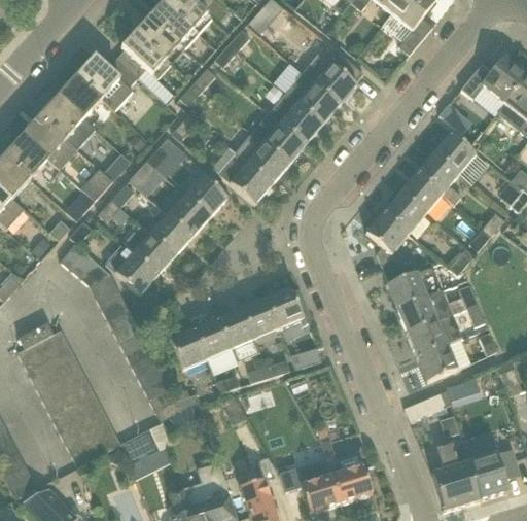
[(163,0),(162,1),(190,27),(204,12),(196,4),(196,3),(191,0),(163,0)]
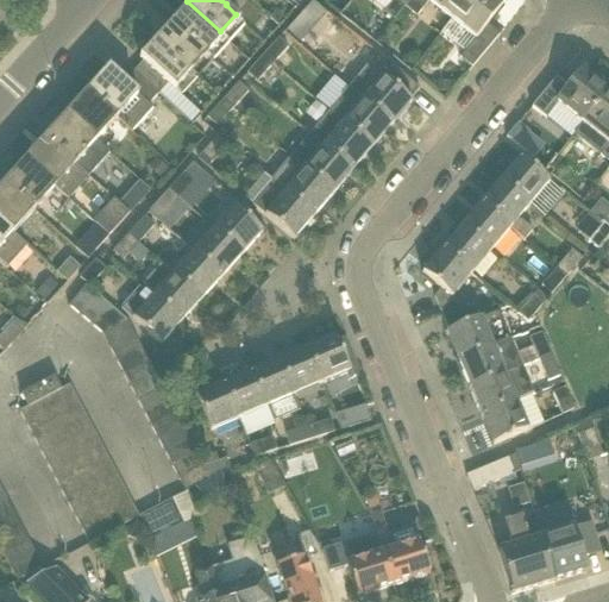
[(308,0),(287,25),(301,38),(326,8),(316,0),(308,0)]
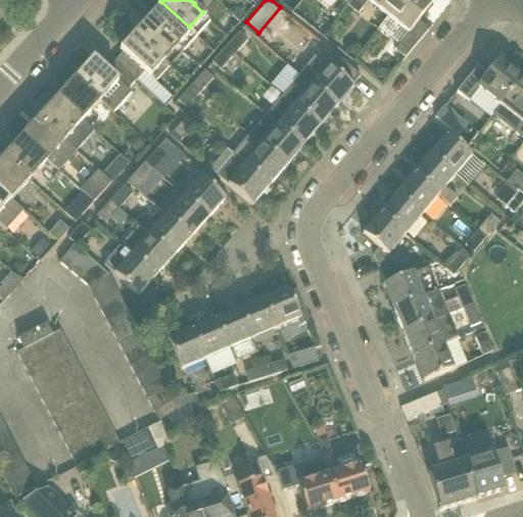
[(335,0),(329,7),(337,14),(347,1),(348,0),(335,0)]
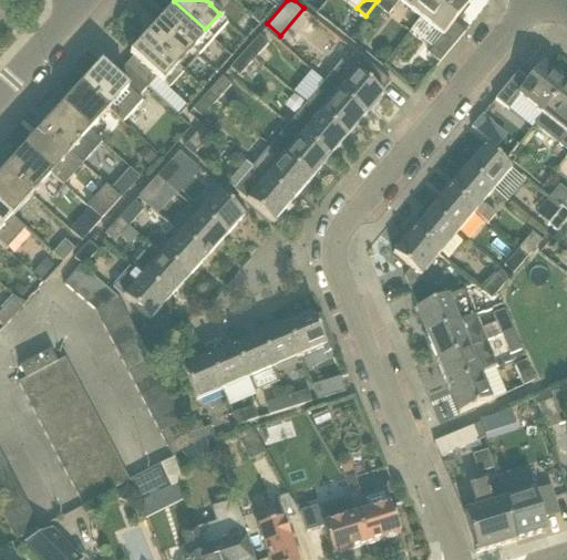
[(378,0),(377,1),(379,2),(378,3),(388,12),(398,0),(404,0),(421,13),(431,0),(378,0)]
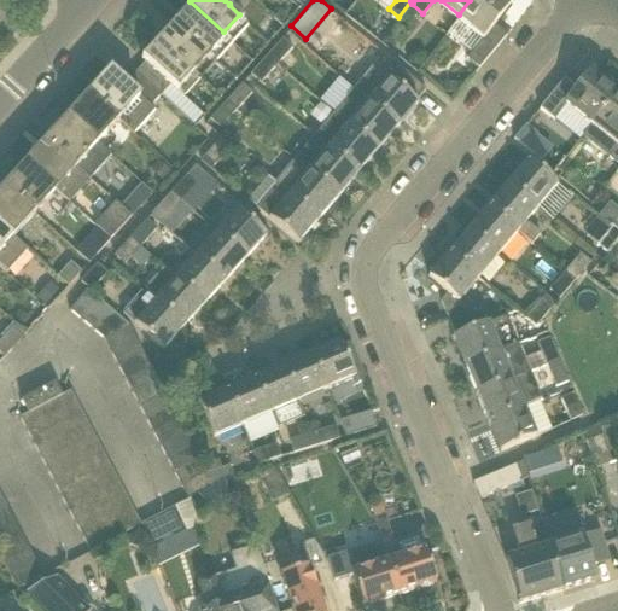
[(470,0),(459,15),(482,34),(471,47),(466,53),(467,54),(479,63),(507,30),(494,21),(511,0),(470,0)]
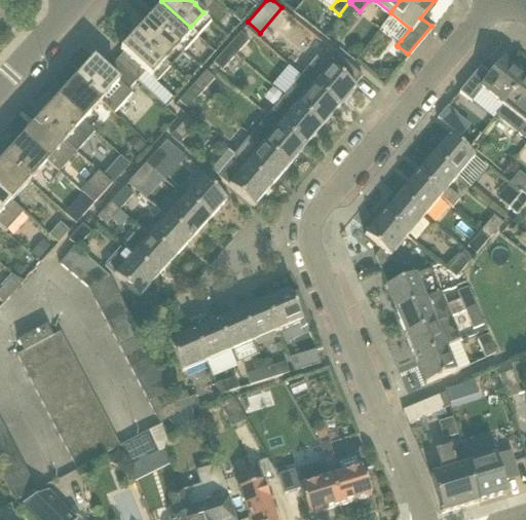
[(177,42),(190,27),(161,1),(148,15),(177,42)]
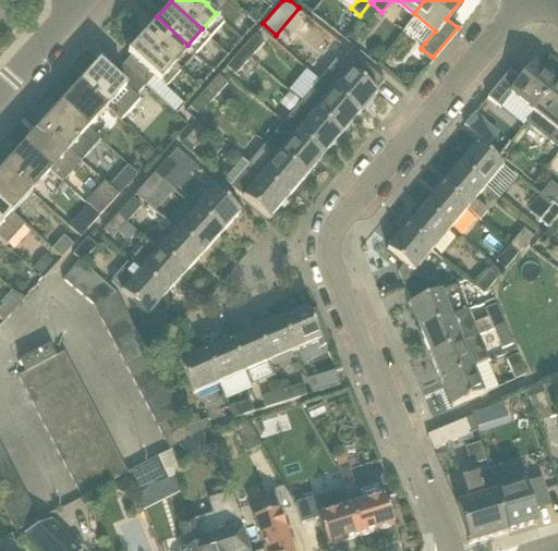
[(173,60),(180,66),(195,50),(187,45),(157,16),(143,33),(173,60)]
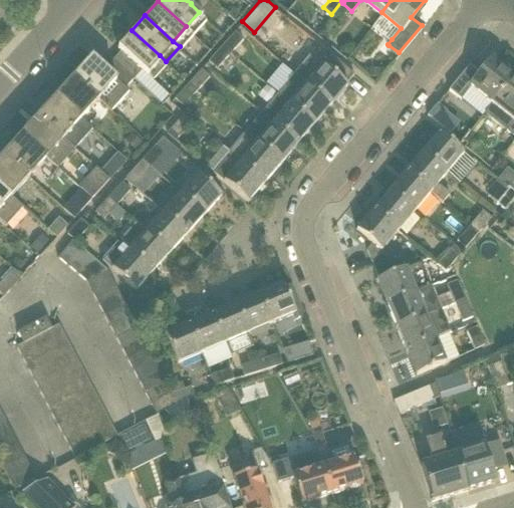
[(244,36),(242,34),(236,28),(223,42),(231,50),(244,36)]
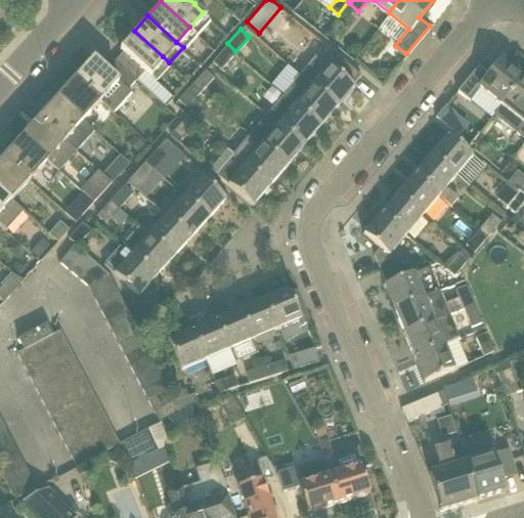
[(123,48),(115,57),(136,77),(145,68),(150,72),(163,56),(134,31),(120,46),(123,48)]
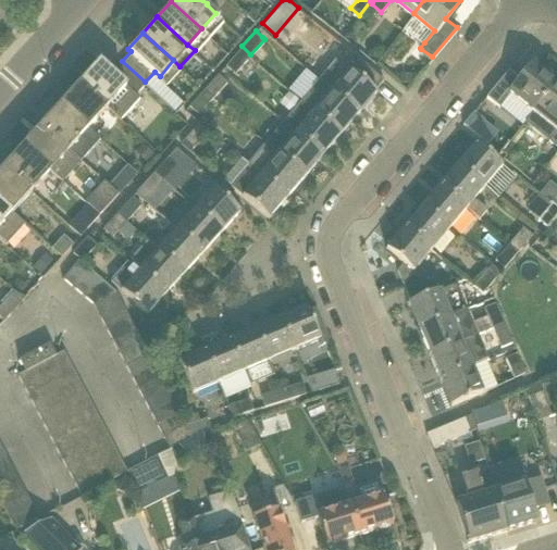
[(210,34),(195,47),(203,58),(219,44),(210,34)]
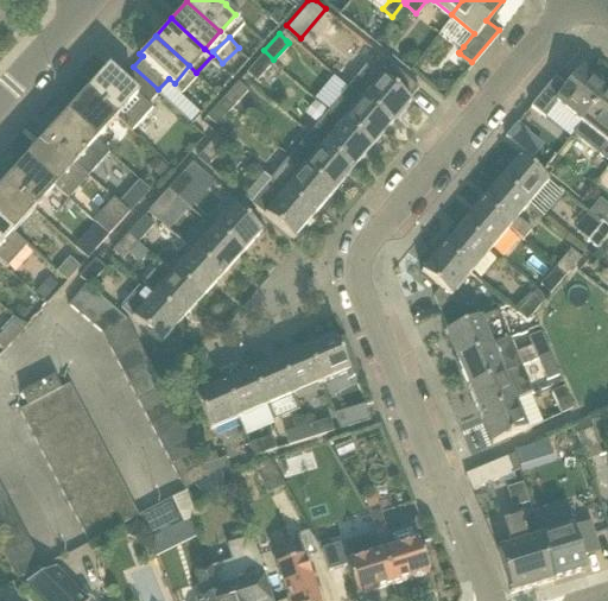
[(225,64),(234,71),(248,55),(240,48),(225,64)]
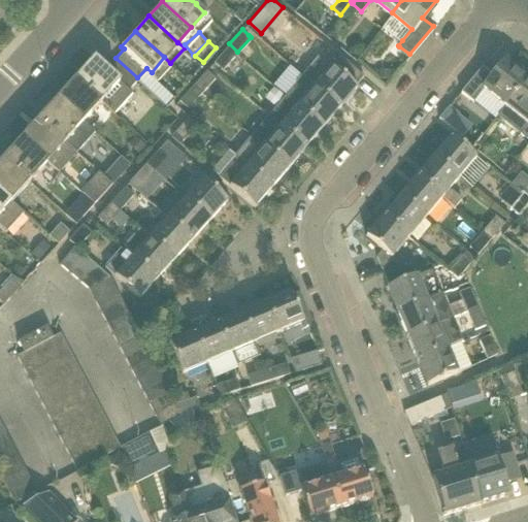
[(237,52),(229,43),(215,59),(223,67),(234,55),(237,52)]
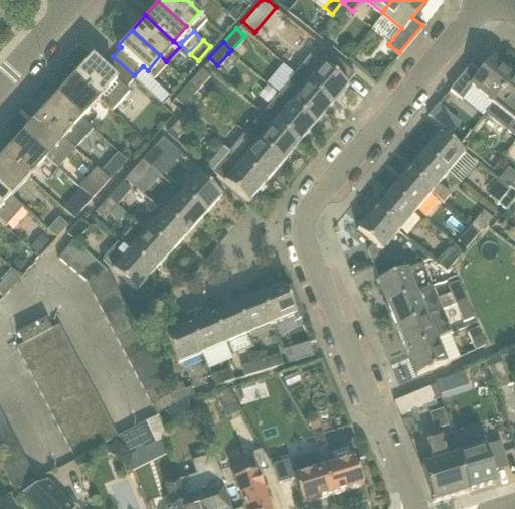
[(323,61),(311,51),(295,70),(331,102),(348,81),(346,80),(355,70),(332,50),(323,61)]
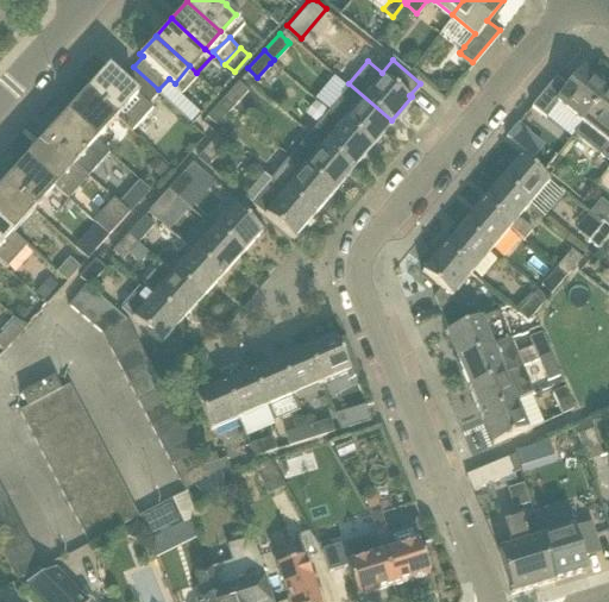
[(154,105),(148,100),(158,89),(133,67),(124,77),(108,63),(88,87),(118,113),(117,114),(132,127),(154,105)]
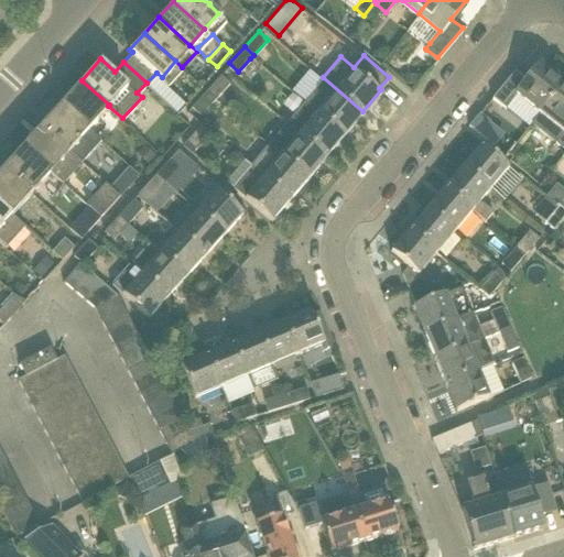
[(527,76),(516,67),(492,95),(506,106),(510,100),(532,119),(563,78),(563,77),(540,59),(527,76)]
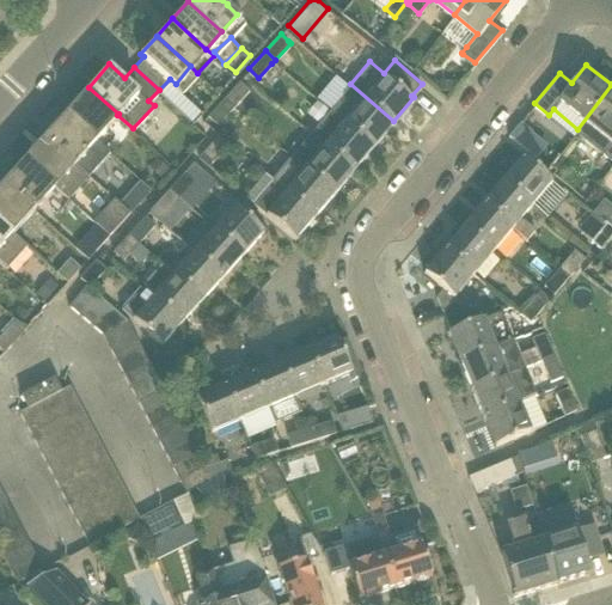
[(438,86),(452,87),(453,78),(439,77),(438,86)]
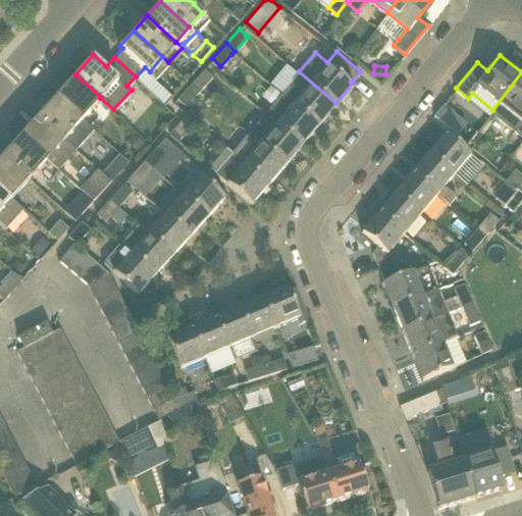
[(200,89),(210,78),(214,74),(205,66),(191,82),(200,89)]
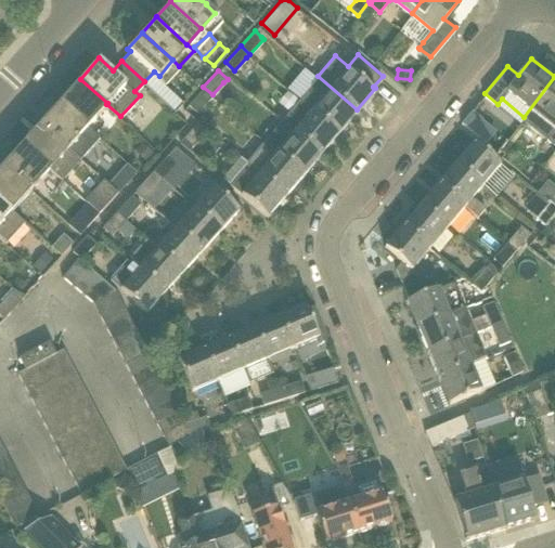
[(300,96),(339,130),(357,109),(318,76),(300,96)]
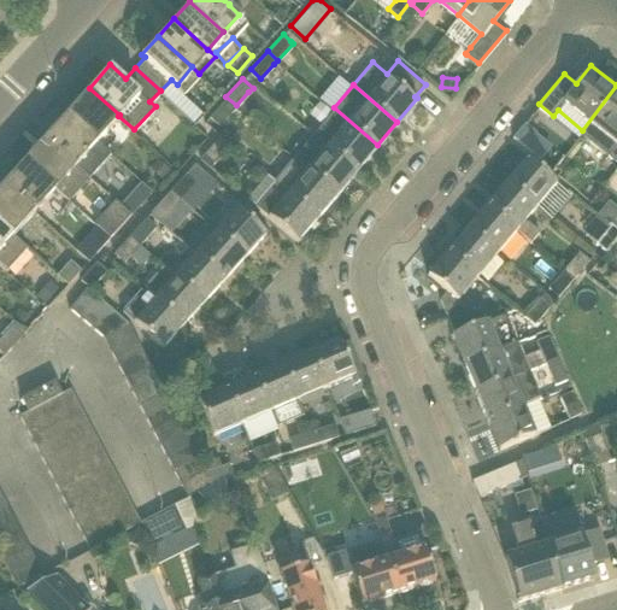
[(119,115),(89,88),(87,86),(86,87),(88,89),(68,111),(98,139),(118,116),(119,115)]
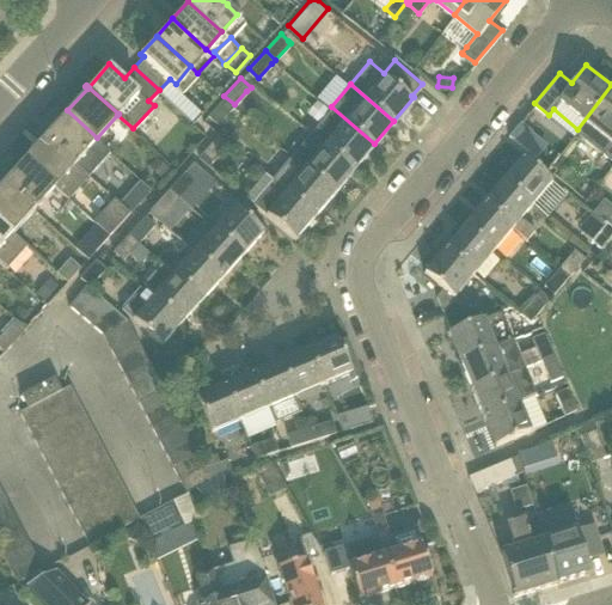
[(611,85),(577,129),(603,150),(595,159),(609,169),(611,165),(611,163),(611,85)]
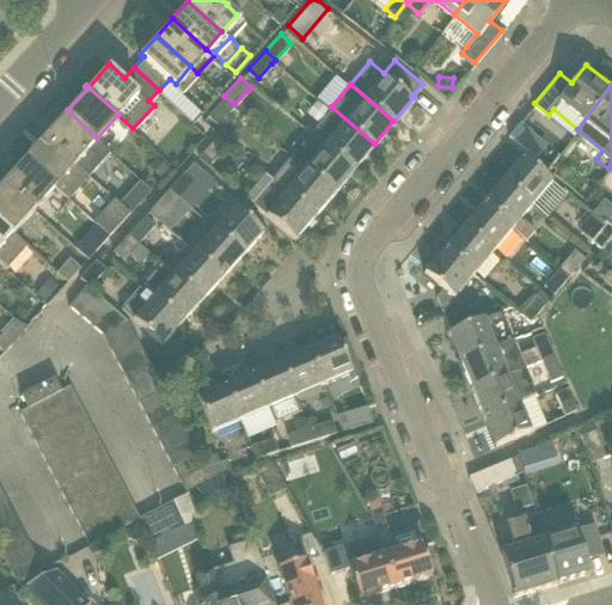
[(208,114),(216,120),(219,122),(234,104),(224,96),(208,114)]
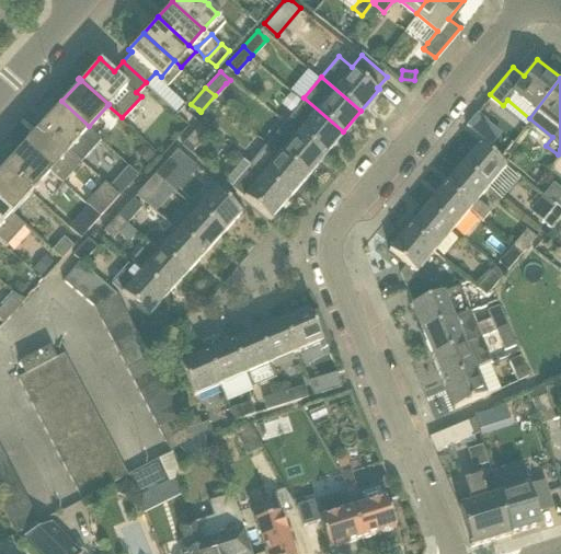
[(304,97),(285,119),(298,130),(324,153),(343,131),(304,97)]
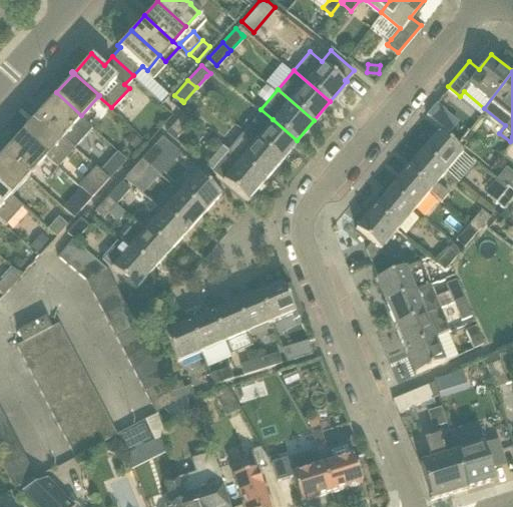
[(81,115),(56,92),(39,111),(64,134),(63,135),(75,144),(92,124),(81,115)]
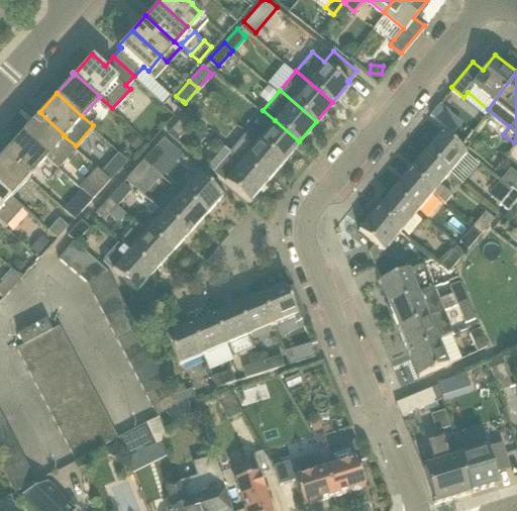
[(439,100),(437,104),(430,112),(429,112),(439,120),(448,109),(449,108),(439,100)]
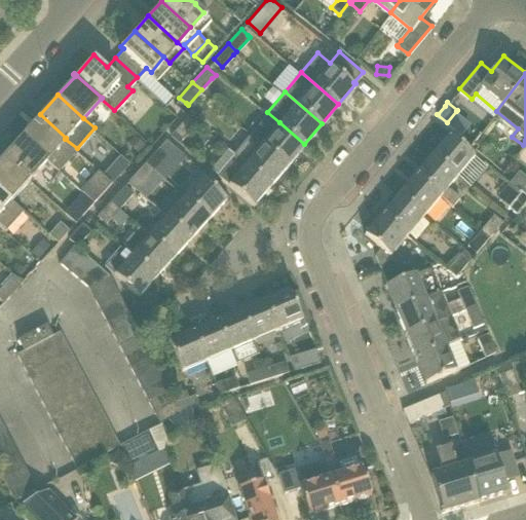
[(39,115),(23,134),(47,157),(65,139),(66,138),(40,114),(38,113),(38,114),(39,115)]
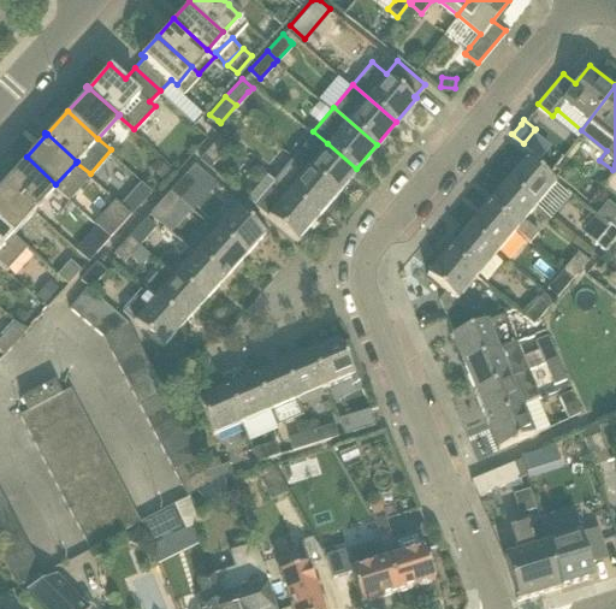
[(220,134),(205,151),(200,155),(209,164),(214,159),(230,142),(220,134)]
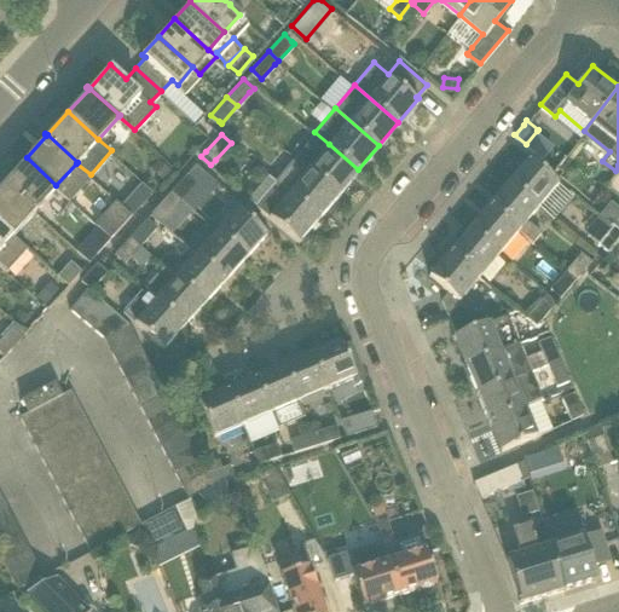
[(339,192),(358,169),(329,144),(310,167),(308,167),(339,192)]
